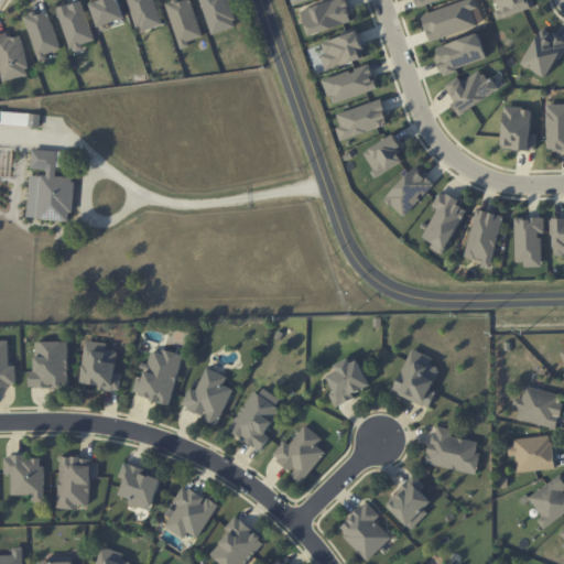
[(72,53),(84,49),(83,43),(95,40),(83,0),(58,7),(72,53)]
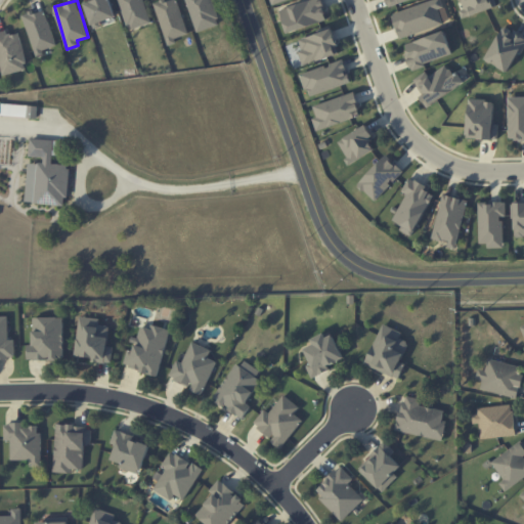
[(117,18),(111,0),(90,0),(91,1),(86,3),(92,26),(117,18)]
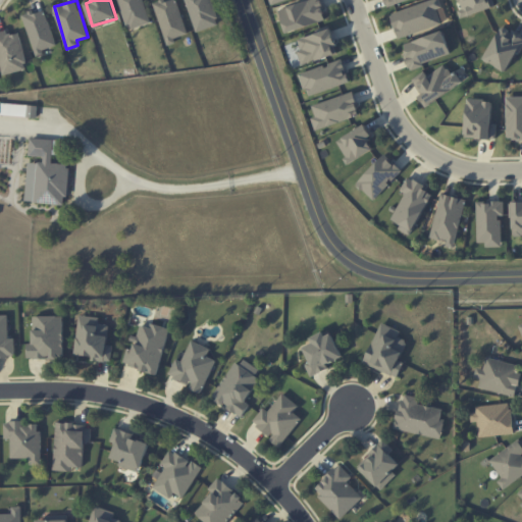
[(151,22),(143,0),(118,0),(128,30),(151,22)]
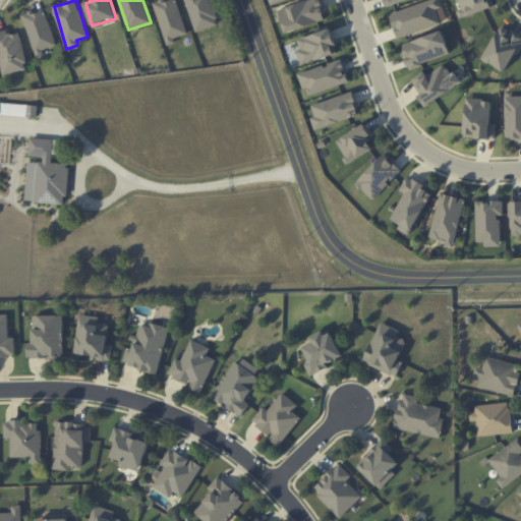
[(176,0),(166,0),(155,4),(168,46),(176,43),(174,39),(187,34),(176,0)]
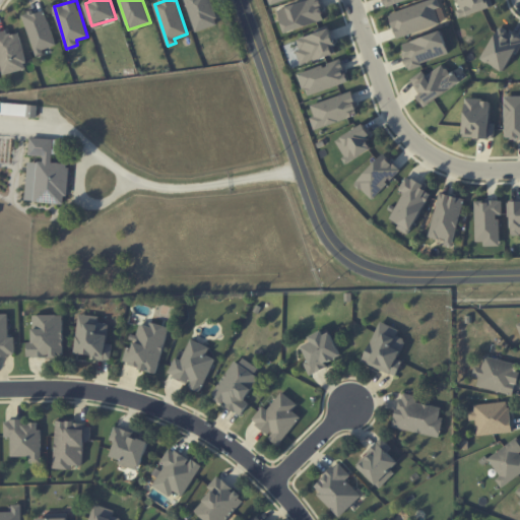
[(219,24),(211,0),(185,0),(196,31),(219,24)]
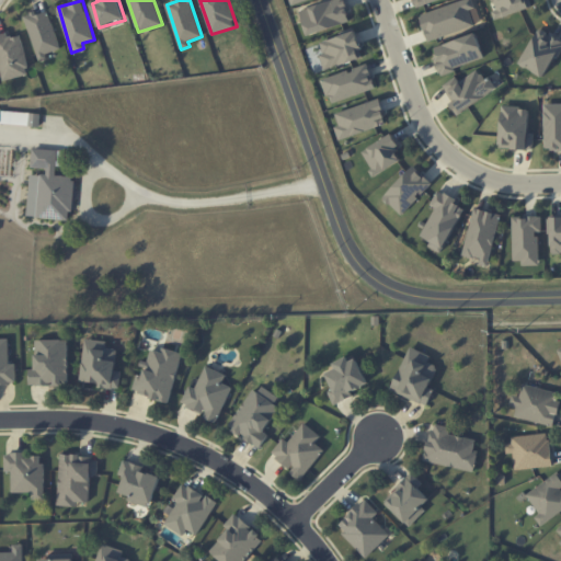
[(331,0),(299,11),(308,35),(352,20),(344,0),(331,0)]
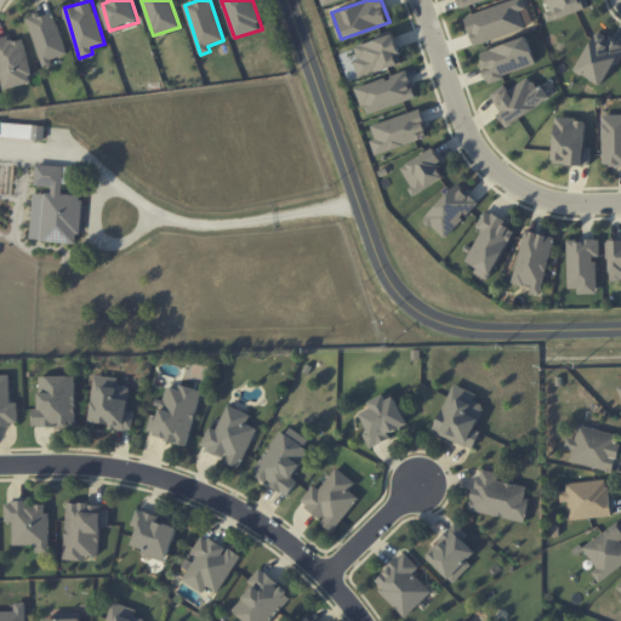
[(520,11),(527,9),(523,0),(513,0),(465,16),(474,45),(525,28),(520,11)]
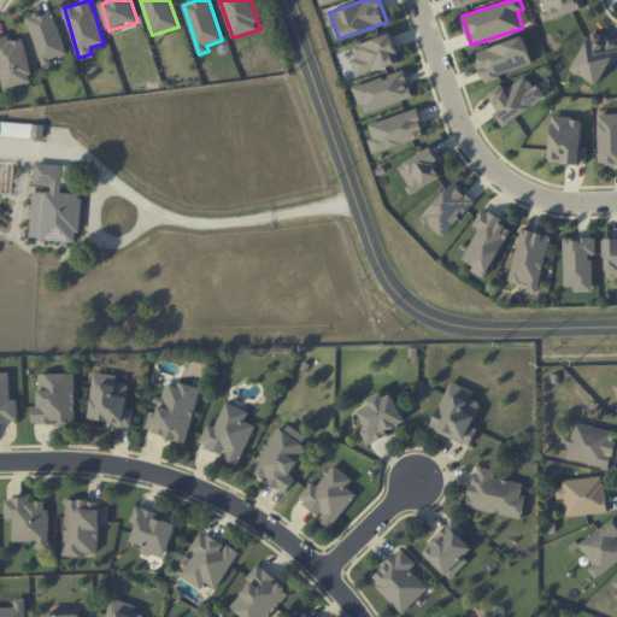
[(586,9),(582,0),(541,0),(545,11),(541,12),(545,22),(586,9)]
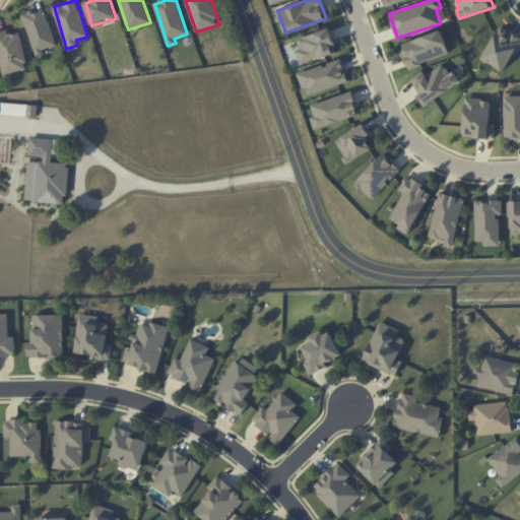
[(22,14),(35,54),(57,47),(45,10),(35,13),(35,10),(22,14)]
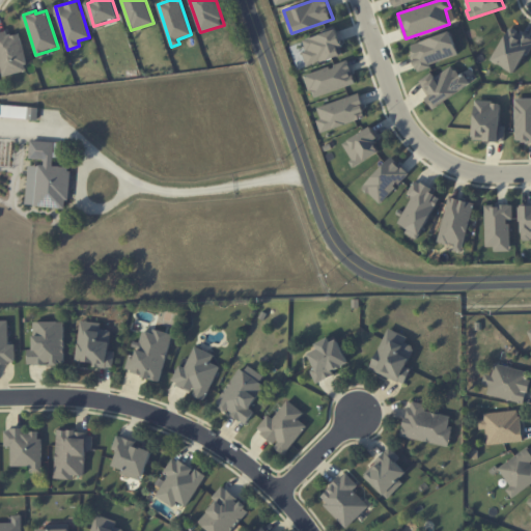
[(509,27),(513,26),(530,36),(530,49),(528,54),(526,53),(512,73),(493,61),(491,58),(509,27)]
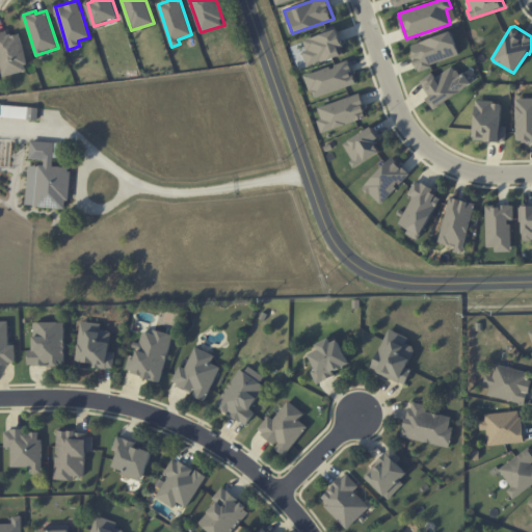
[(308,64),(344,55),(337,29),(303,37),(307,51),(303,51),(308,64)]
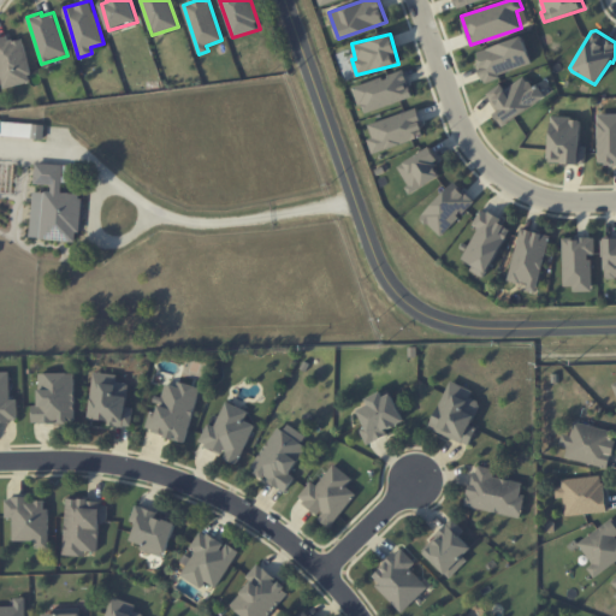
[(23,39),(10,41),(9,35),(0,36),(0,73),(4,89),(34,81),(23,39)]
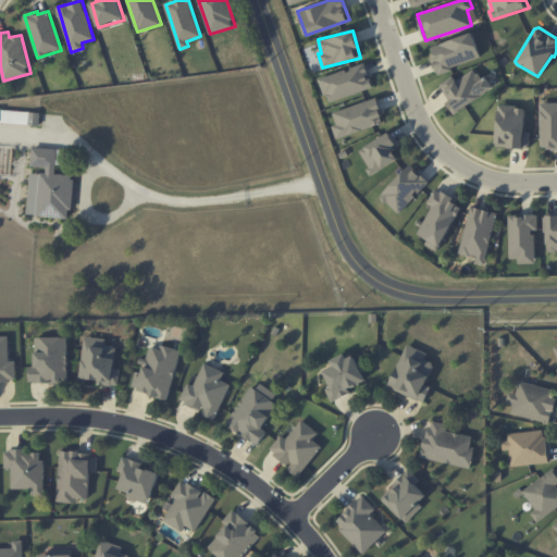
[(481,58),(472,33),(429,47),(437,73),(481,58)]
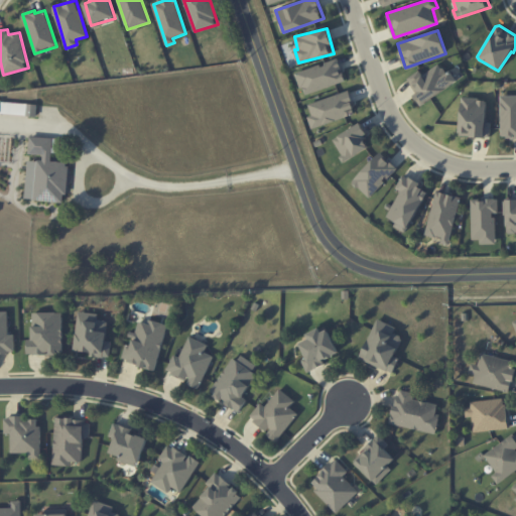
[(304,95),(346,82),(339,58),(296,73),(304,95)]
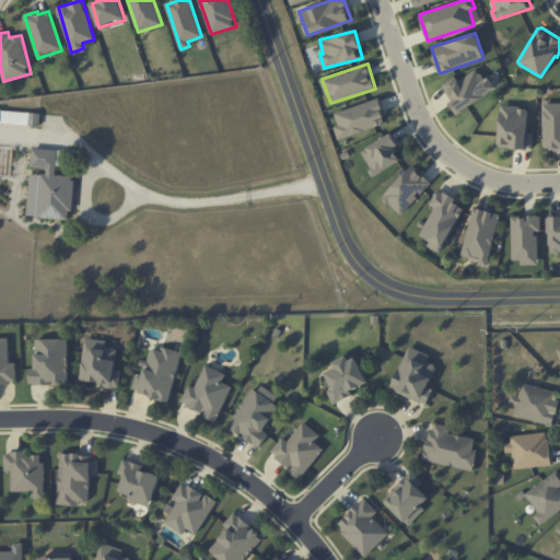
[(497,91),(490,78),(485,81),(479,70),(457,81),(456,78),(443,84),(453,102),(451,103),(455,112),(497,91)]
